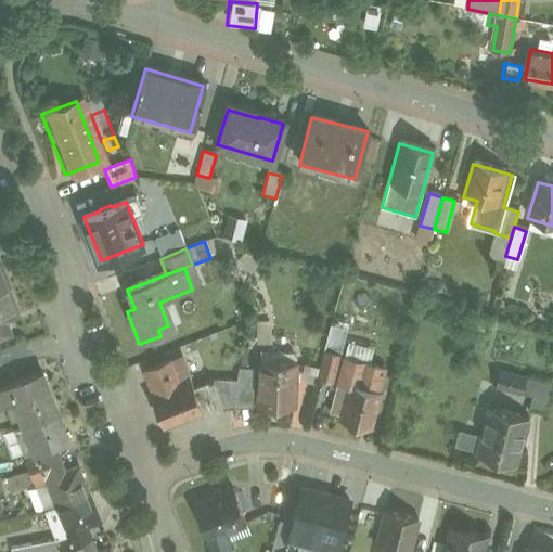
[(8,290),(0,292),(0,338),(11,335),(5,322),(18,317),(8,290)]
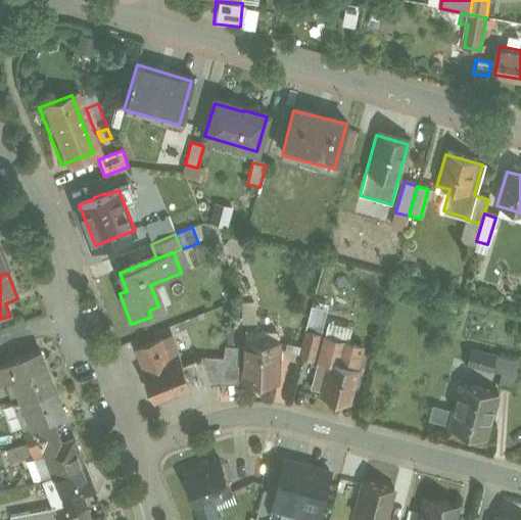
[(326,312),(312,308),(305,331),(320,335),(326,312)]
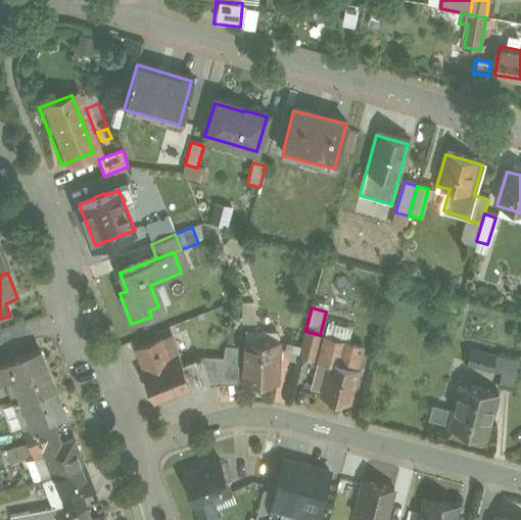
[(203,314),(177,323),(181,336),(194,332),(207,327),(203,314)]
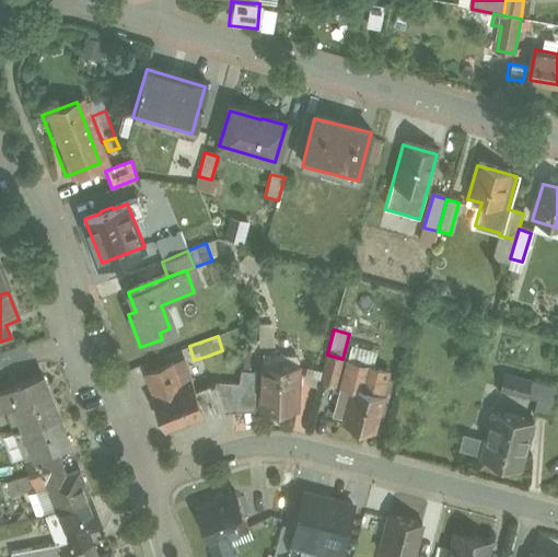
[(343,359),(327,355),(321,380),(336,384),(343,359)]
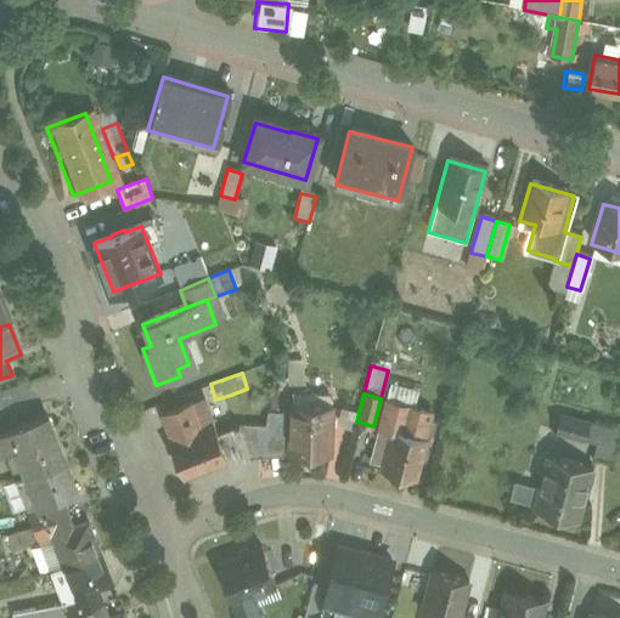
[(197,409),(193,401),(162,414),(173,442),(170,443),(185,476),(225,460),(217,437),(241,427),(242,427),(231,395),(215,400),(218,406),(208,409),(207,407),(197,409)]
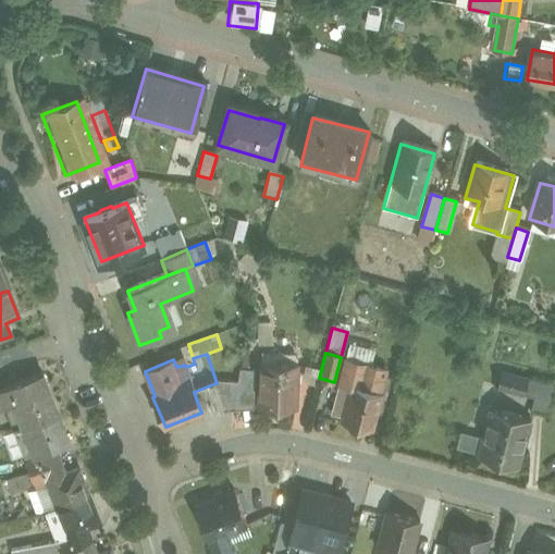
[(385,371),(345,360),(340,384),(352,388),(343,420),(372,428),(381,393),(380,393),(385,371)]
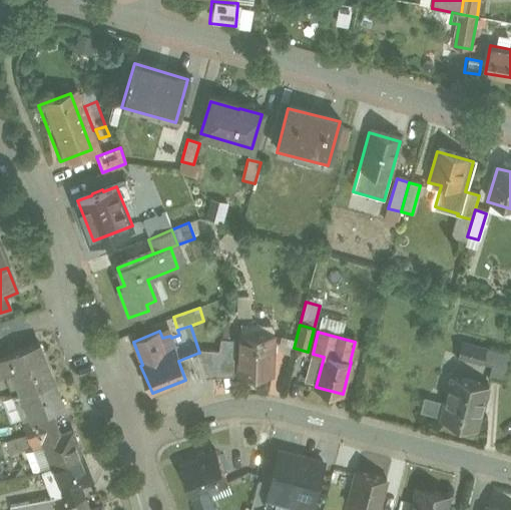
[(274,336),(240,335),(238,374),(272,376),(274,336)]
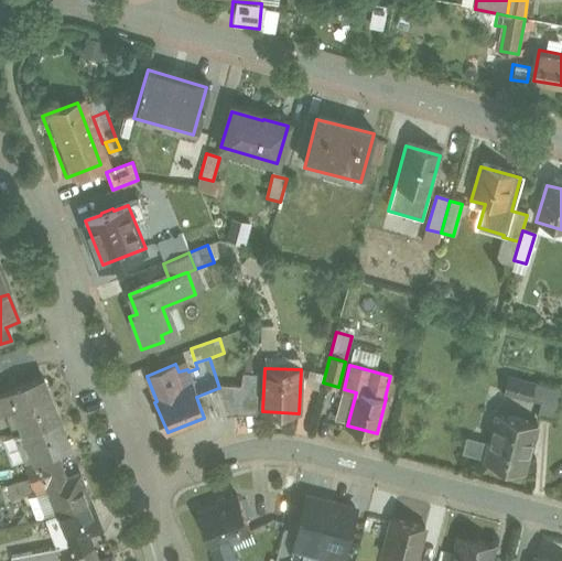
[(239,388),(237,416),(254,417),(257,376),(240,375),(239,388)]
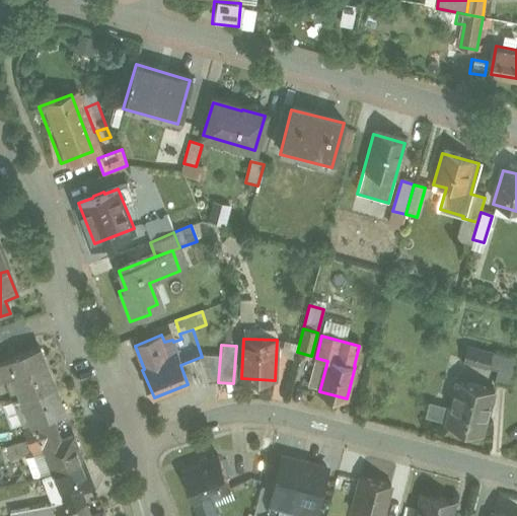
[(39,348),(0,362),(0,371),(3,379),(13,375),(22,398),(54,386),(39,348)]
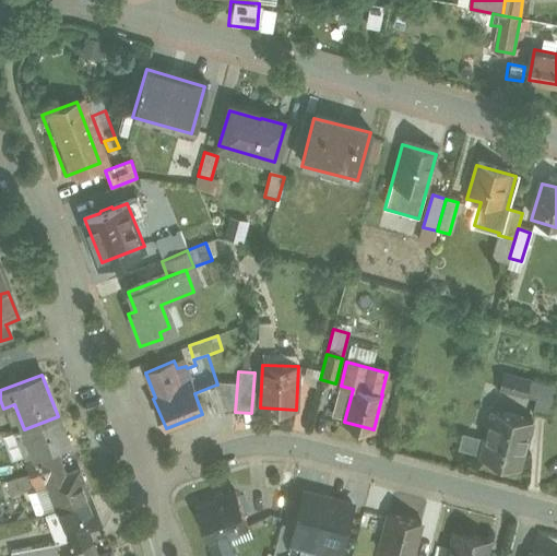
[(529,381),(502,375),(498,390),(524,398),(529,381)]
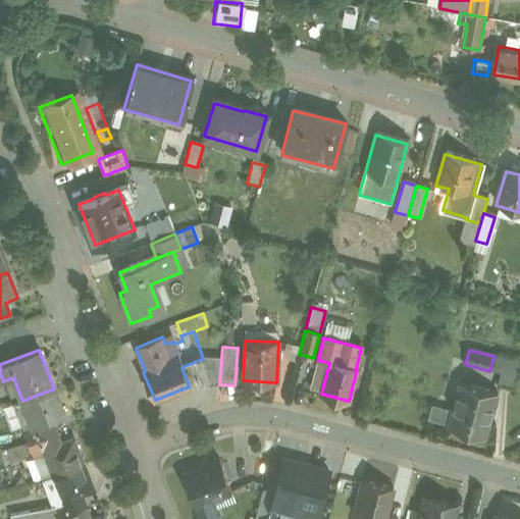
[(516,362),(494,356),(489,371),(499,373),(497,383),(510,386),(516,362)]
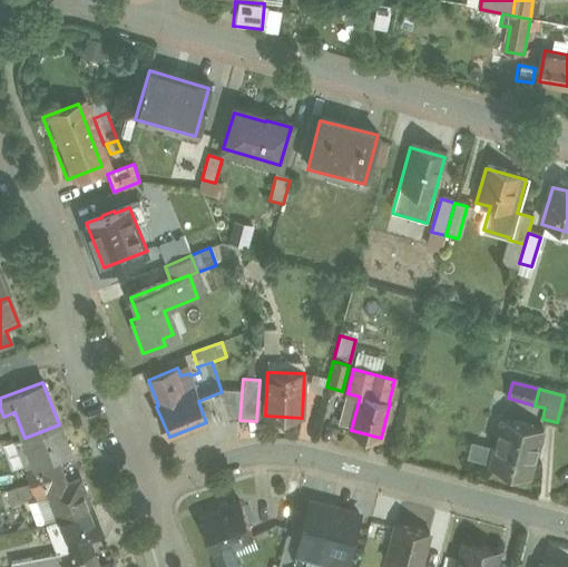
[(221,392),(198,401),(206,422),(240,420),(242,392),(222,392),(221,392)]
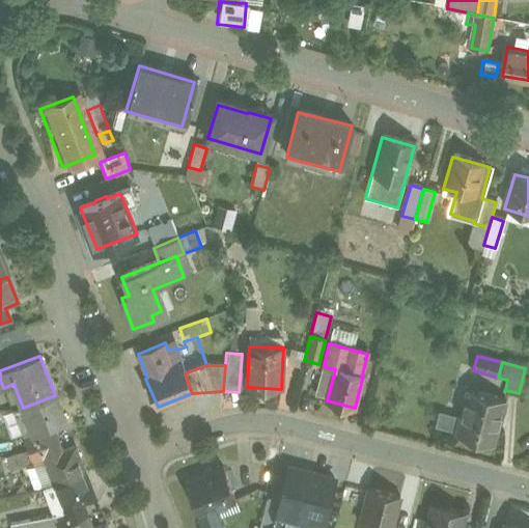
[(505,400),(470,391),(458,434),(494,444),(505,400)]
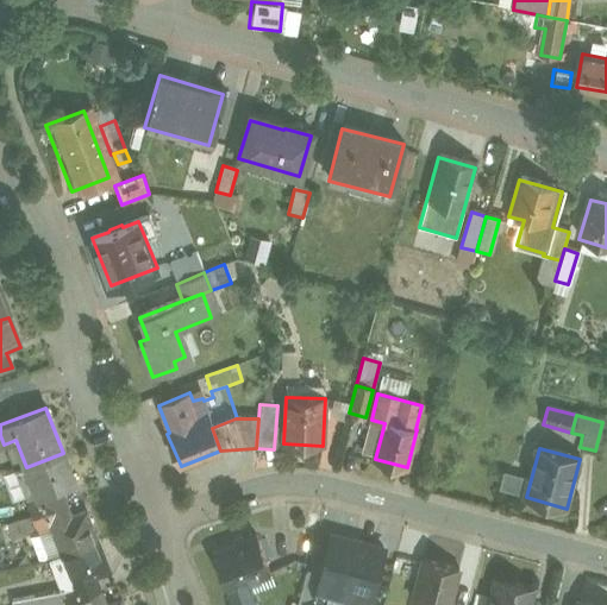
[(63,453),(26,467),(37,495),(25,499),(32,516),(66,503),(62,491),(76,485),(63,453)]
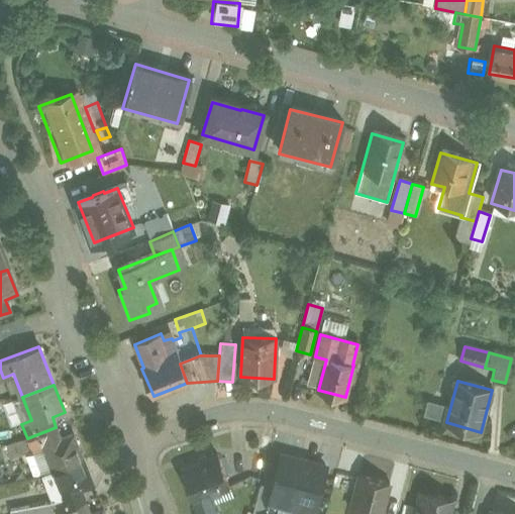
[(444,407),(427,402),(423,415),(440,420),(444,407)]
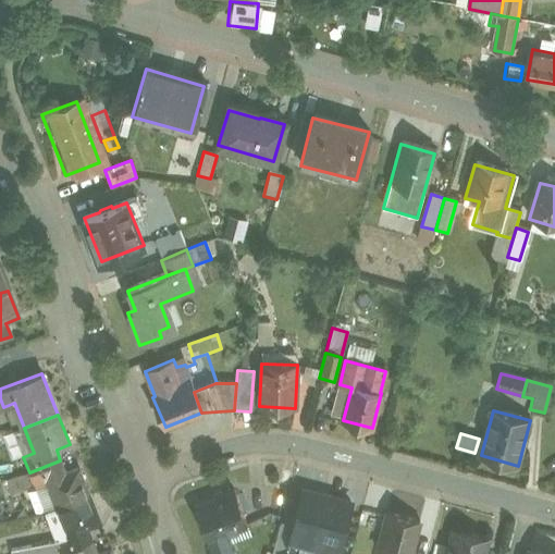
[(78,469),(65,475),(60,460),(29,472),(36,490),(47,485),(57,509),(89,496),(78,469)]
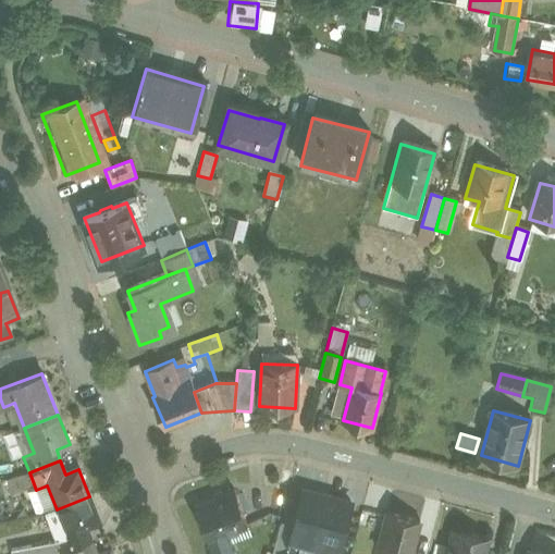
[(23,478),(7,482),(11,494),(26,490),(23,478)]
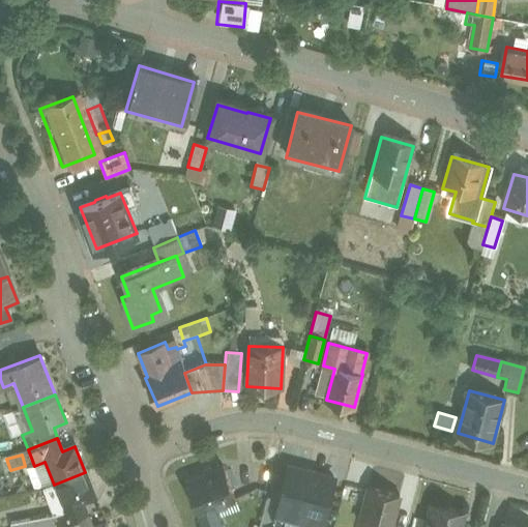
[(222,467),(184,481),(196,513),(213,505),(233,498),(222,467)]
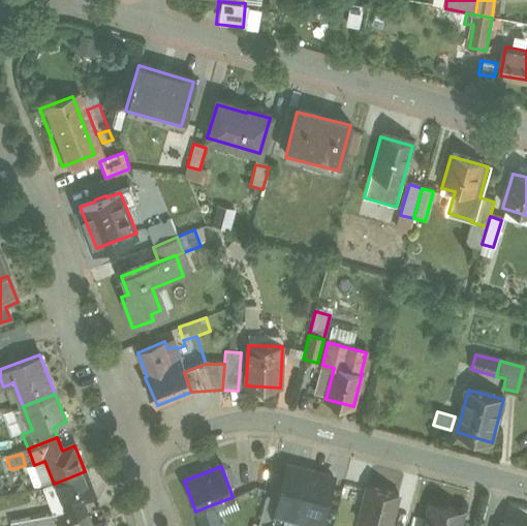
[(289,467),(277,513),(319,524),(332,480),(289,467)]
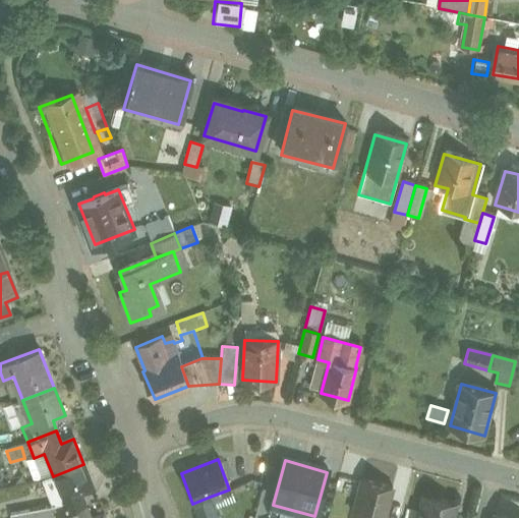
[(53,476),(43,480),(53,507),(58,517),(60,517),(85,507),(80,495),(94,490),(83,464),(53,476)]
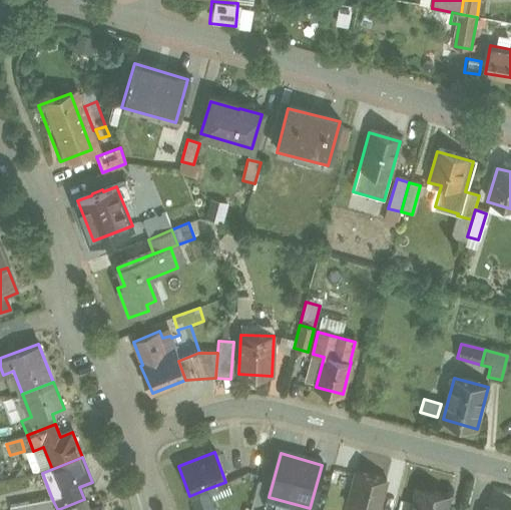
[(377,509),(385,480),(357,473),(347,508),(352,509),(377,509)]
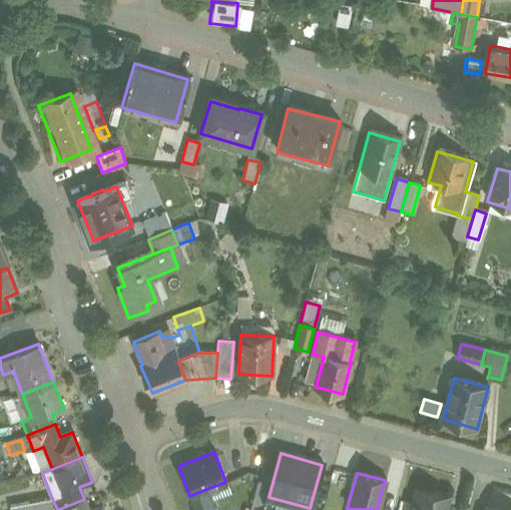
[(206,489),(189,496),(194,509),(210,509),(213,508),(206,489)]
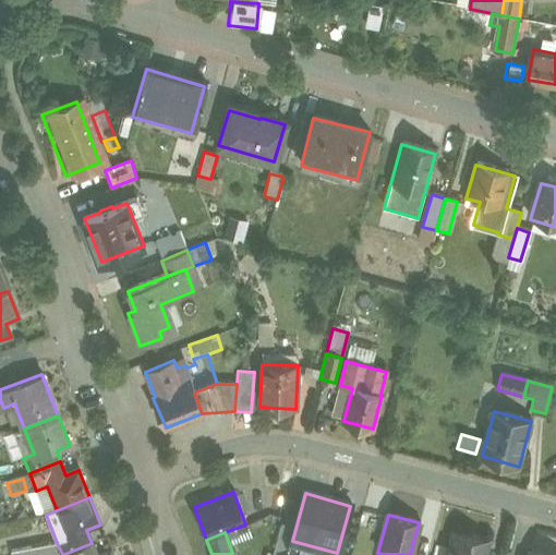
[(484,554),(488,542),(452,532),(446,554),(484,554)]
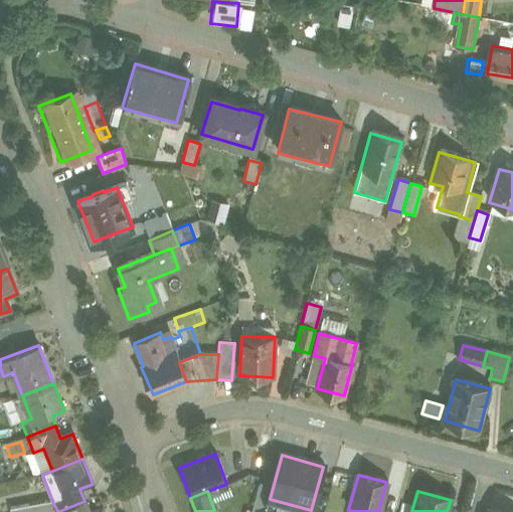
[(52,501),(10,509),(10,511),(57,511),(52,501)]
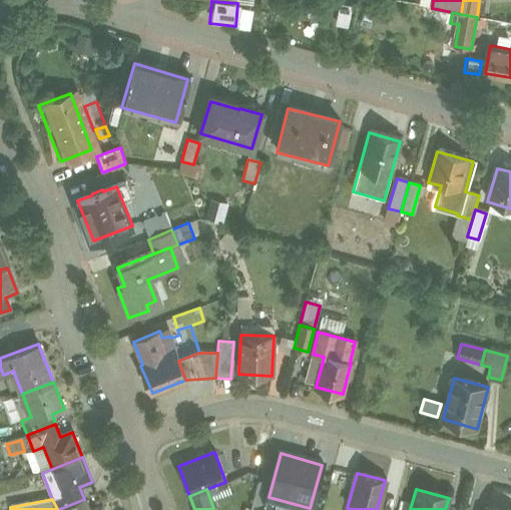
[(102,509),(101,507),(95,509),(88,509),(84,499),(59,509),(102,509)]
